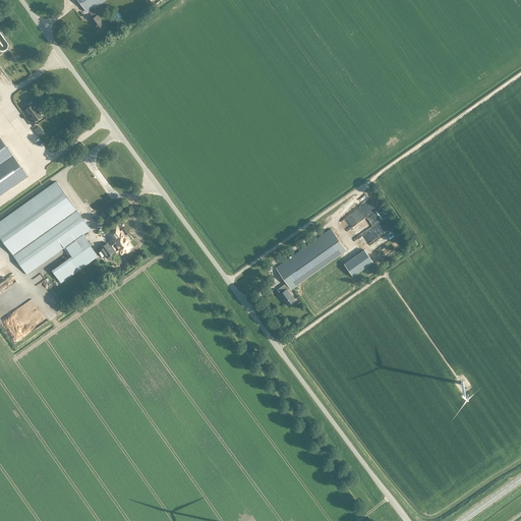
[(78,0),(88,13),(90,11),(95,8),(105,0),(78,0)]
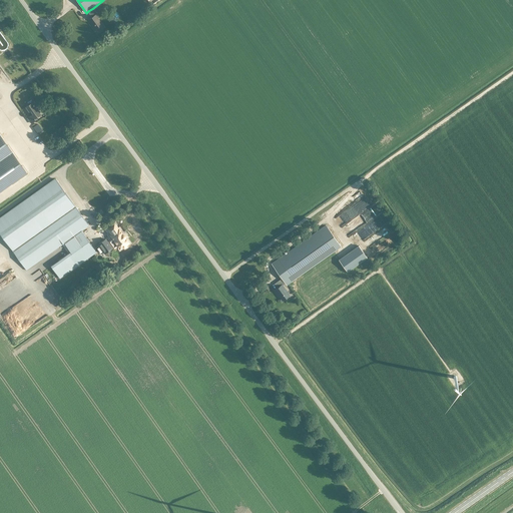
[(99,16),(93,8),(88,11),(92,17),(89,20),(95,29),(102,24),(97,17),(99,16)]
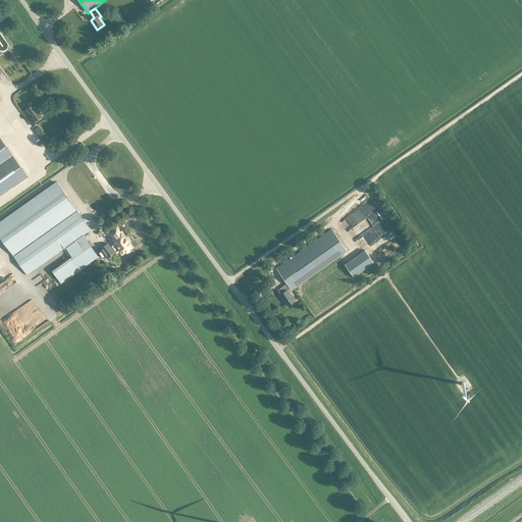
[(33,99),(25,104),(28,108),(27,109),(30,113),(29,115),(30,116),(32,116),(32,117),(28,120),(32,125),(38,121),(37,120),(42,116),(39,111),(38,111),(37,109),(41,106),(38,101),(35,103),(33,99)]
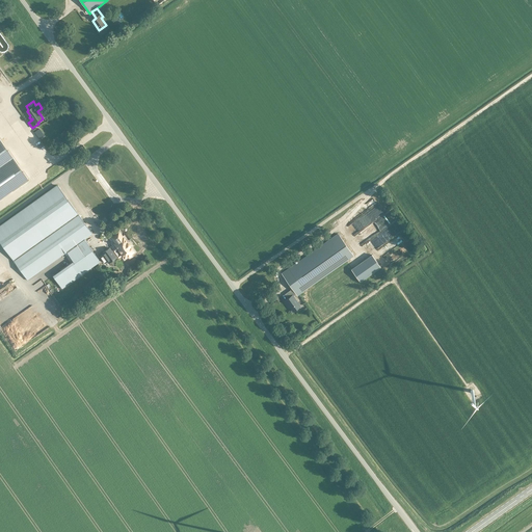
[(0,198),(28,179),(0,139),(0,198)]
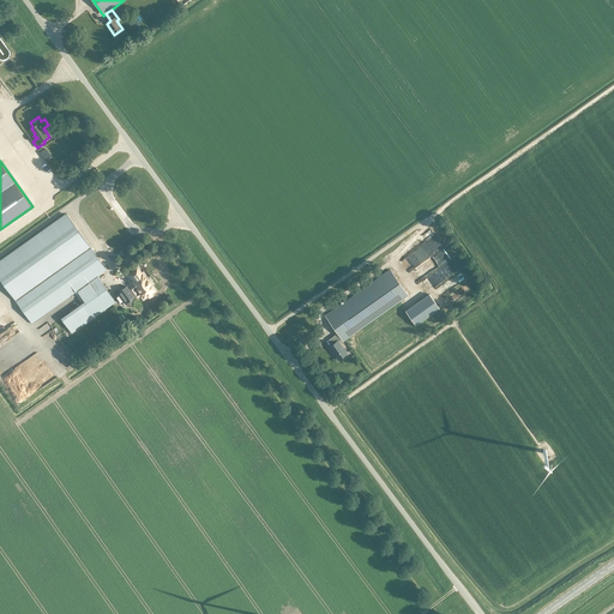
[(107,270),(89,246),(67,215),(0,262),(0,278),(13,299),(31,324),(77,292),(84,302),(95,317),(116,302),(115,301),(113,298),(97,276),(107,270)]
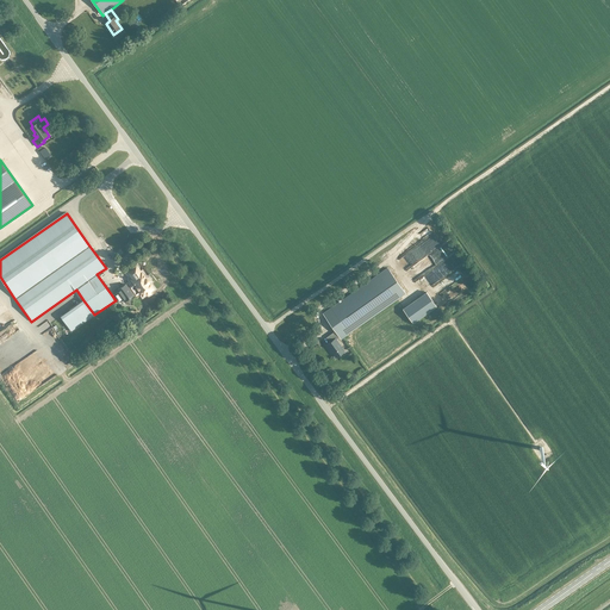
[(429,243),(416,249),(421,259),(425,256),(423,251),(433,247),(430,243),(429,243)]
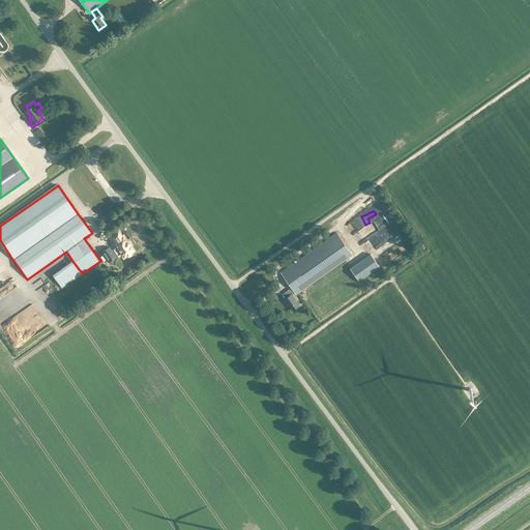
[(366,227),(359,231),(364,238),(371,234),(366,227)]
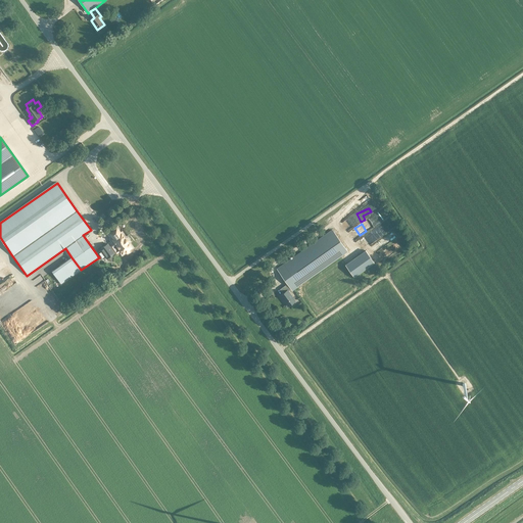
[(288,285),(291,289),(292,290),(347,251),(332,230),(277,270),(288,285)]
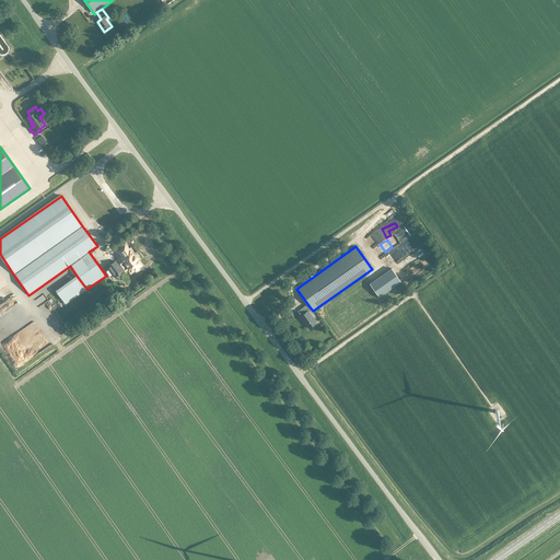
[(124,253),(117,257),(121,263),(119,264),(130,279),(139,271),(129,257),(127,258),(124,253)]
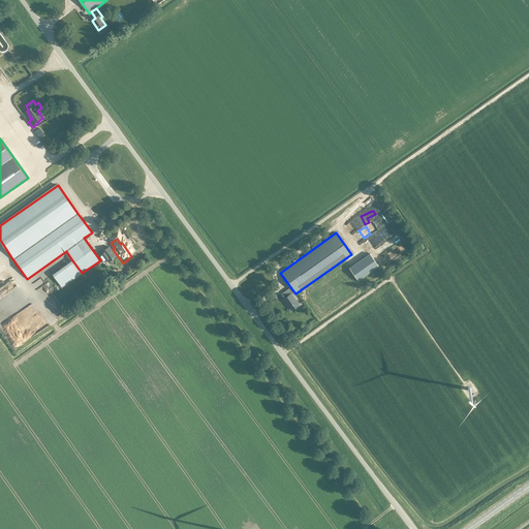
[(106,259),(113,256),(107,245),(101,249),(106,259)]
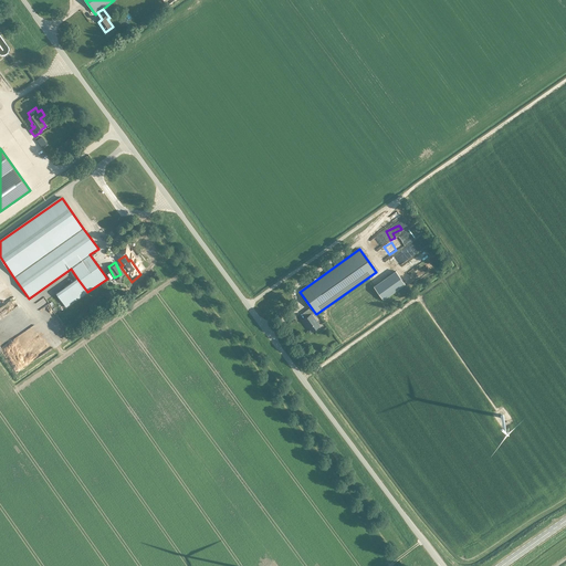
[(107,270),(104,272),(108,279),(108,278),(112,282),(114,280),(107,270)]
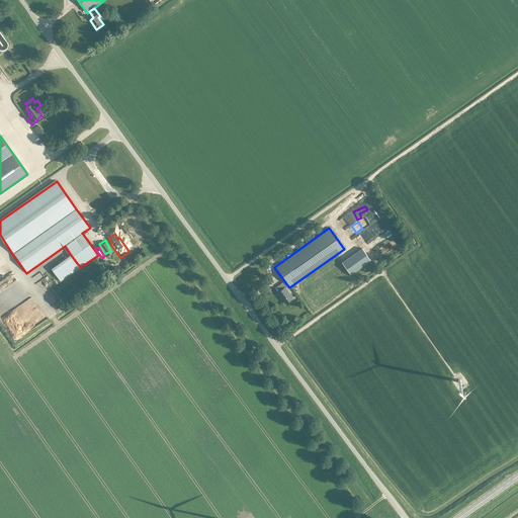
[(362,248),(342,263),(350,274),(370,260),(362,248)]
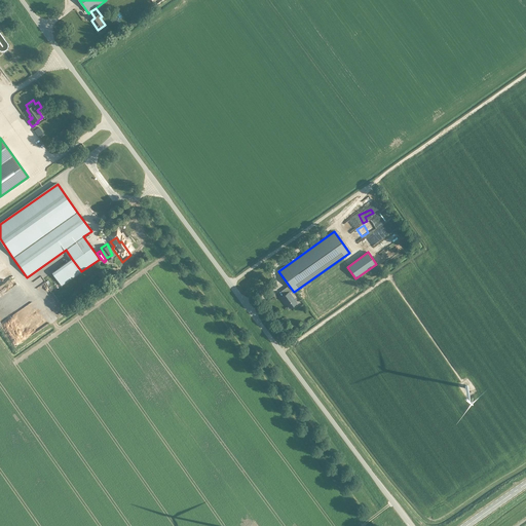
[(81,271),(72,259),(52,272),(62,286),(81,271)]
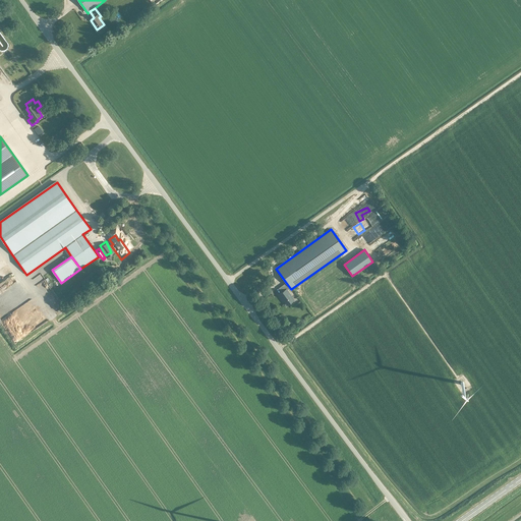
[(30,282),(34,286),(43,278),(39,274),(30,282)]
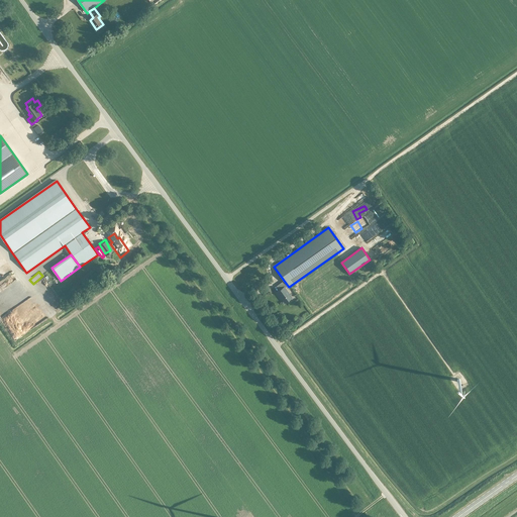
[(288,286),(285,282),(284,281),(277,286),(280,290),(277,292),(280,297),(281,297),(285,303),(292,298),(285,288),(288,286)]
